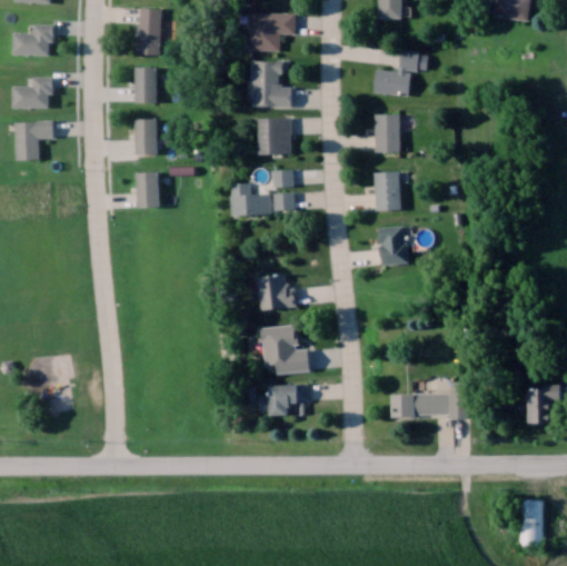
[(401,18),(400,0),(378,0),(378,18),(401,18)]
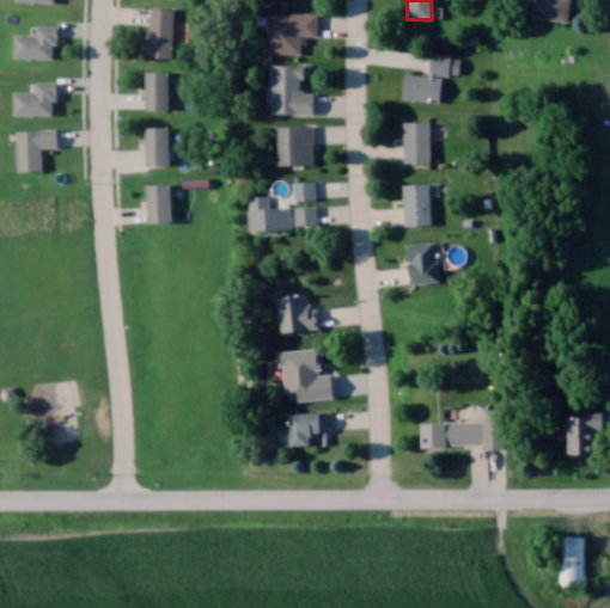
[(147,59),(170,59),(170,8),(147,8),(147,59)]
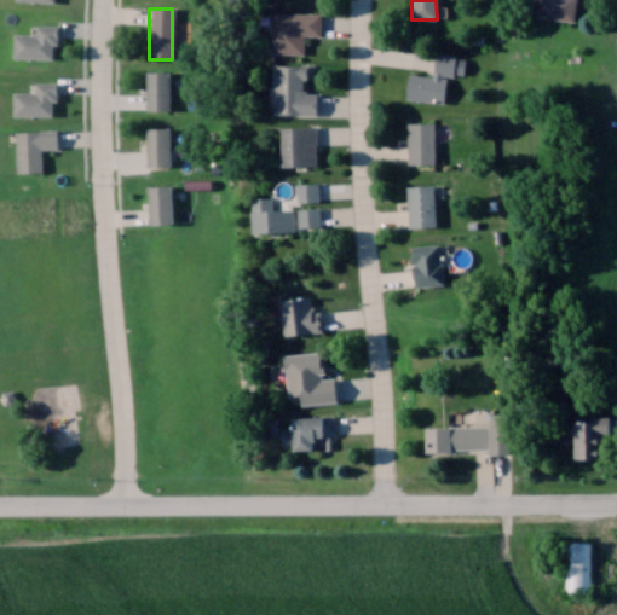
[(303,57),(303,38),(319,38),(319,15),(269,15),(269,56),(303,57)]
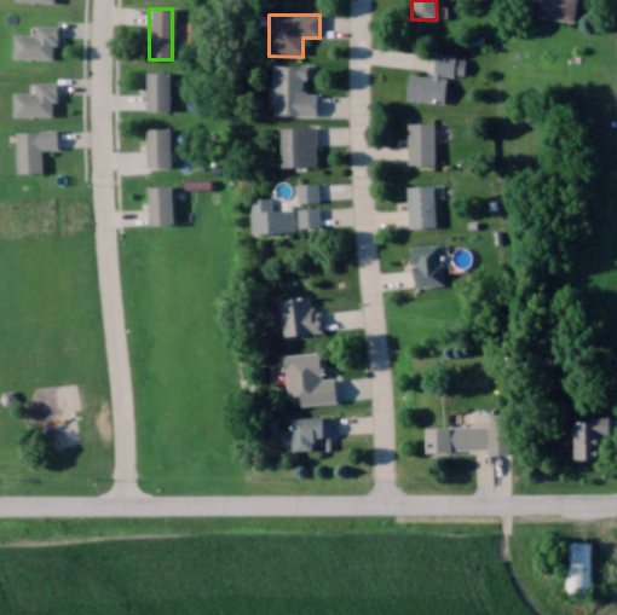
[(56,27),(35,27),(35,36),(12,36),(12,61),(56,61),(56,27)]
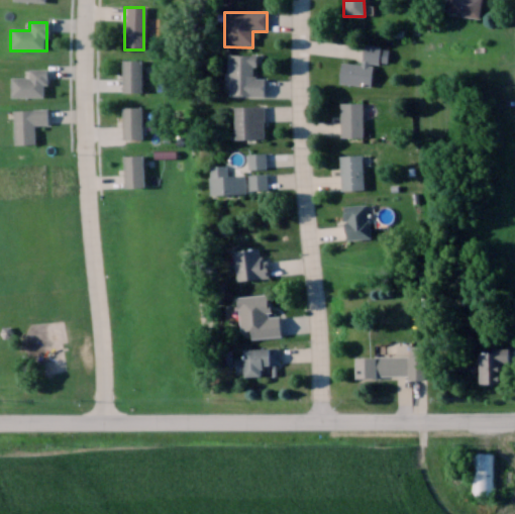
[(370,87),(372,64),(386,66),(387,48),(363,46),(362,66),(339,64),(337,85),(370,87)]
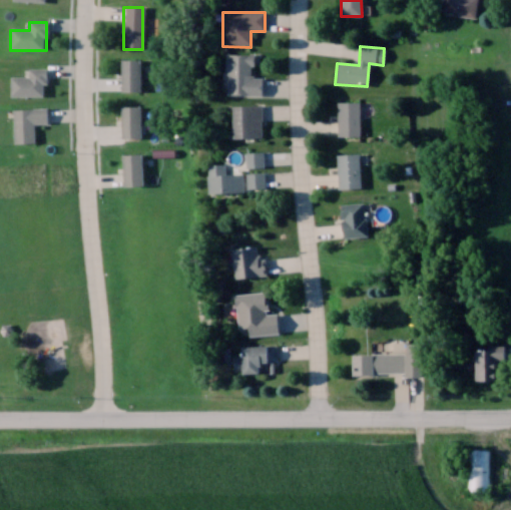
[(261,78),(251,78),(251,55),(226,55),(226,96),(261,96),(261,78)]
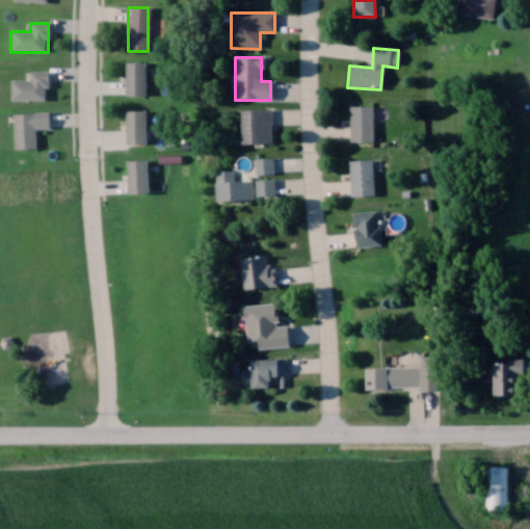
[(144,62),(125,62),(125,96),(144,96),(144,62)]
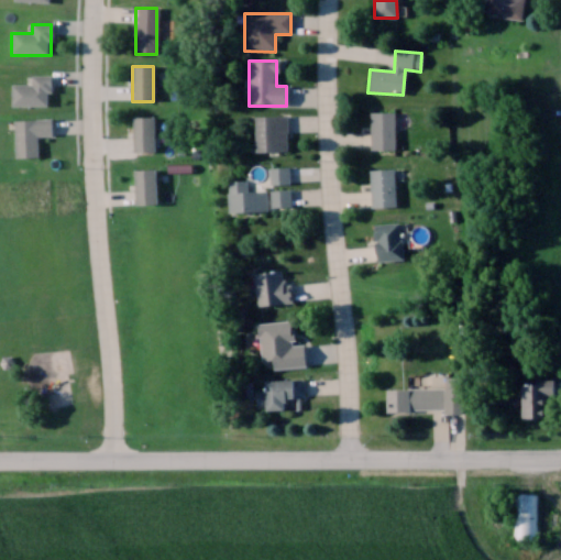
[(11,85),(11,107),(50,107),(50,76),(31,76),(31,85),(11,85)]
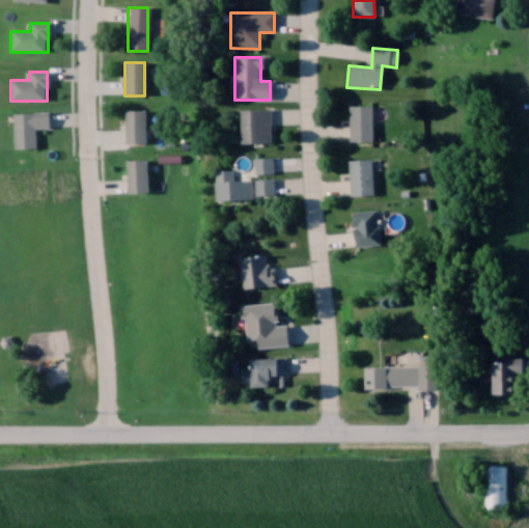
[(371,107),(349,107),(349,141),(371,141),(371,107)]
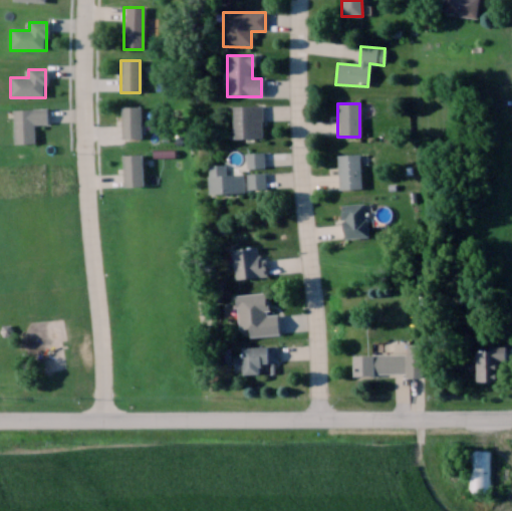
[(141,139),(141,107),(121,107),(121,139),(141,139)]
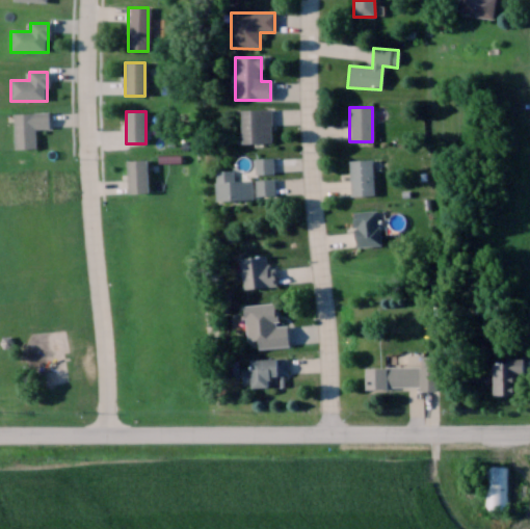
[(241,144),(270,144),(270,111),(241,111),(241,144)]
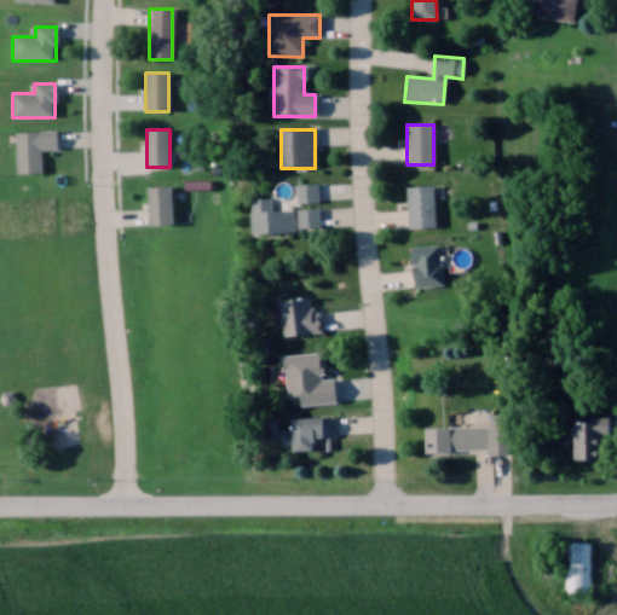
[(16,174),(41,174),(40,151),(56,150),(56,132),(15,133),(16,174)]
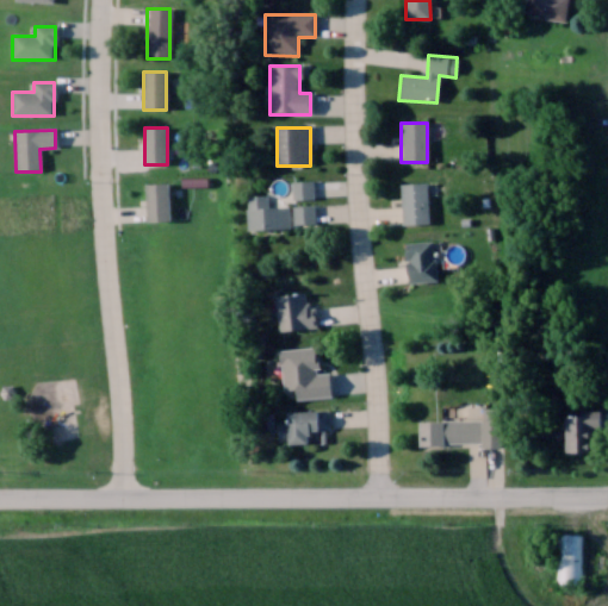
[(312,201),(312,183),(291,183),(291,201),(312,201)]
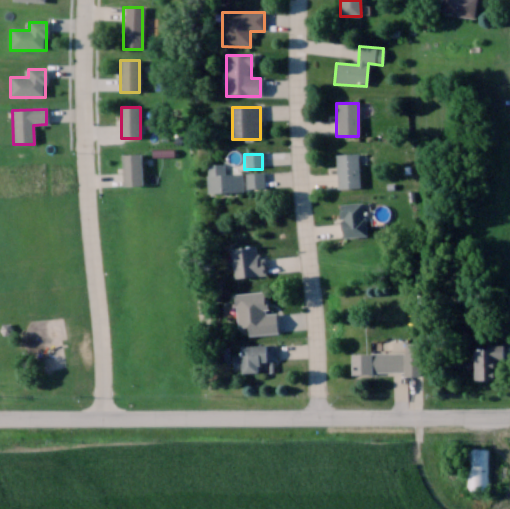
[(123,155),(123,187),(142,187),(142,155),(123,155)]
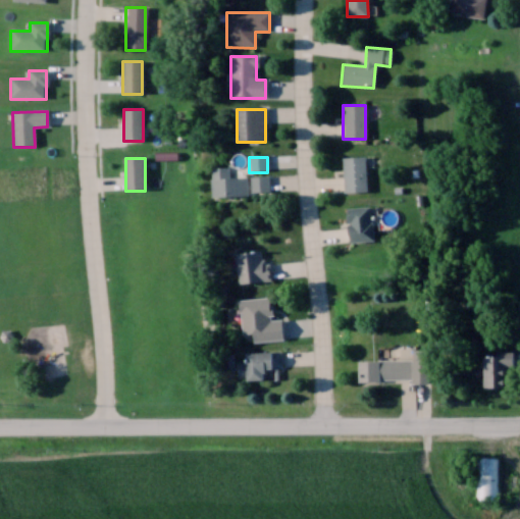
[(365,158),(344,158),(344,193),(365,193),(365,158)]
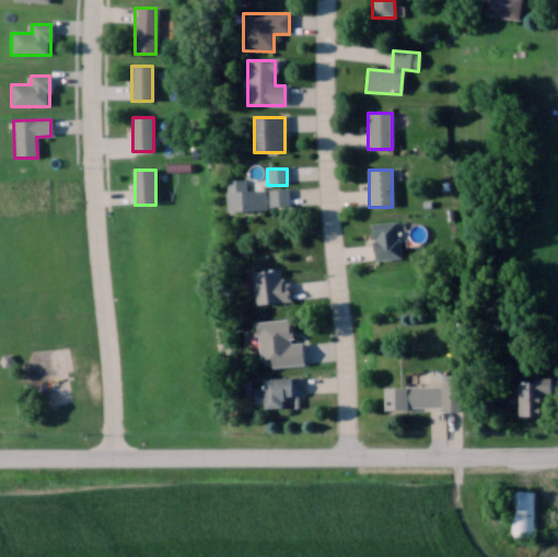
[(288,192),(228,193),(228,211),(288,210),(288,192)]
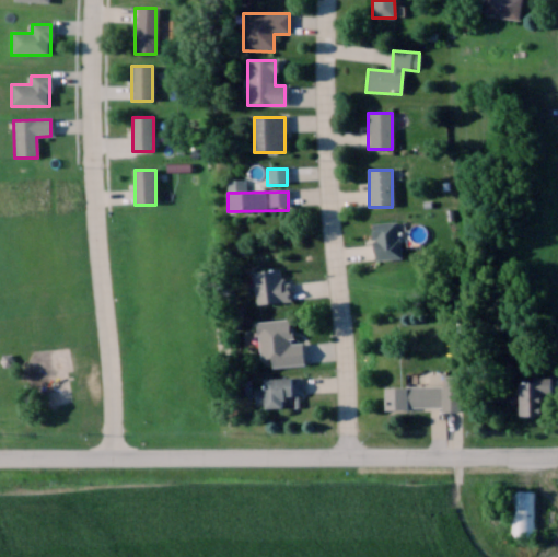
[(398,223),(373,224),(375,260),(400,259),(398,223)]
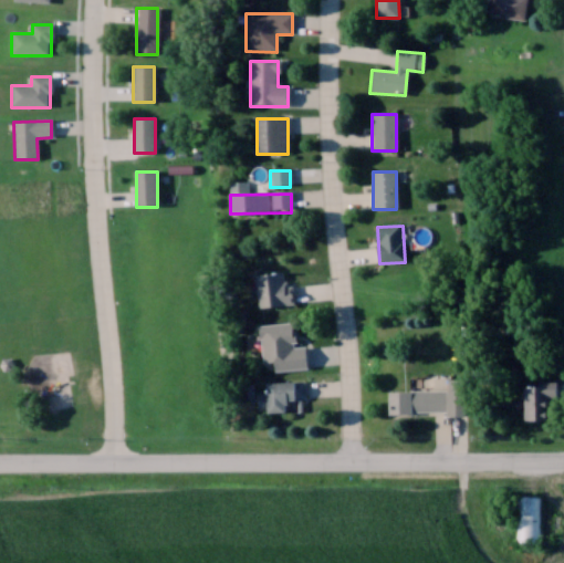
[(260,311),(292,305),(286,272),(254,277),(260,311)]
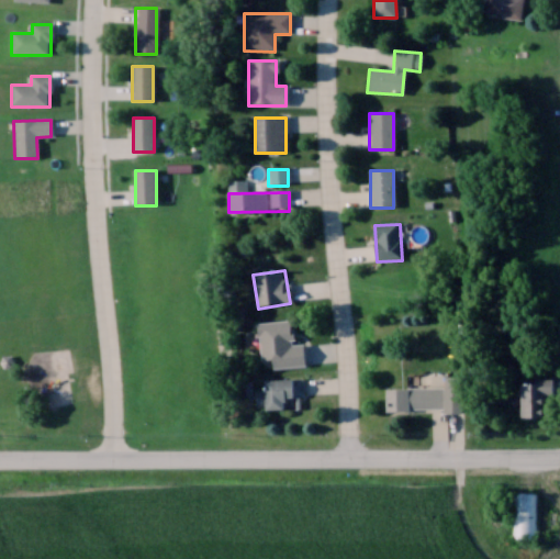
[(272,371),(305,368),(303,346),(291,347),(290,322),(257,325),(260,362),(271,361),(272,371)]
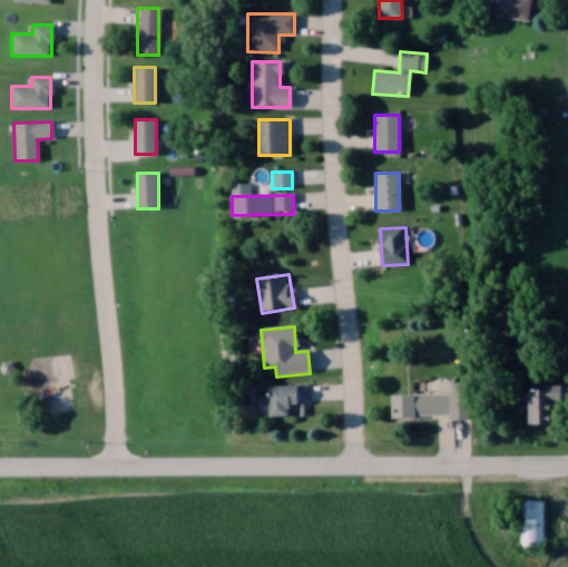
[(452,417),(452,421),(469,420),(469,384),(451,385),(451,394),(392,396),(392,418),(452,417)]
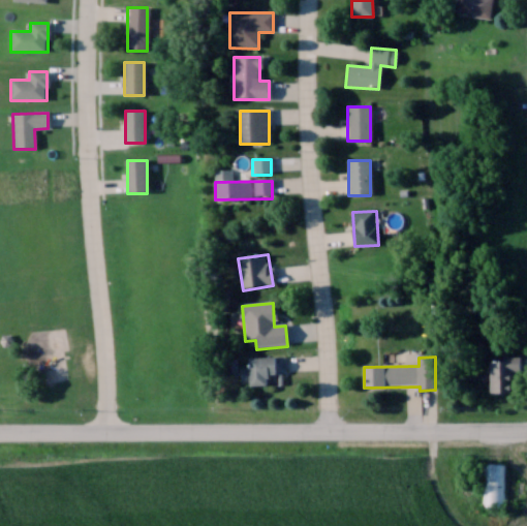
[(248,360),(248,369),(240,369),(241,388),(283,387),(282,359),(248,360)]
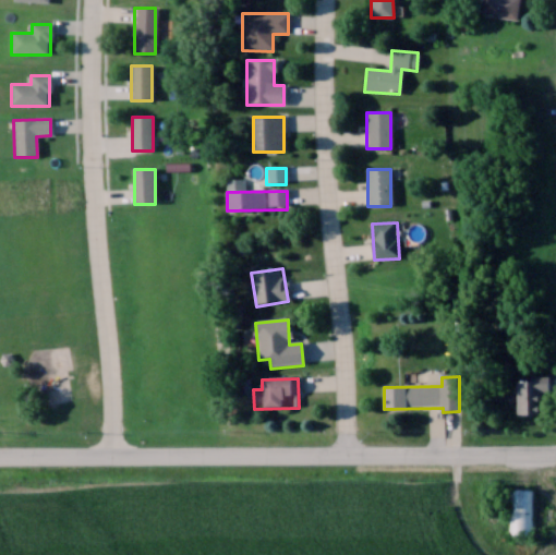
[(541,414),(541,396),(550,396),(550,379),(517,379),(517,414),(541,414)]
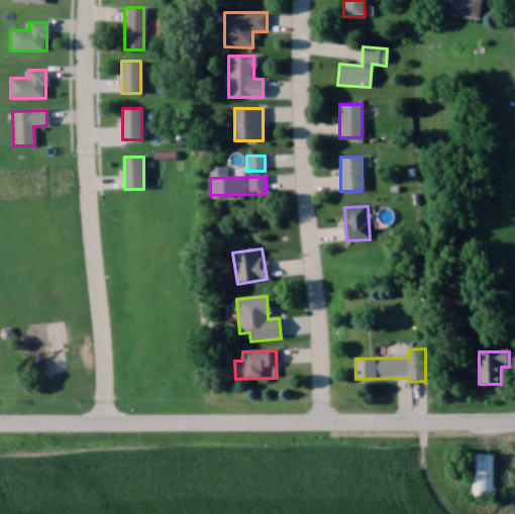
[(490,454),(470,454),(470,497),(490,497),(490,454)]
